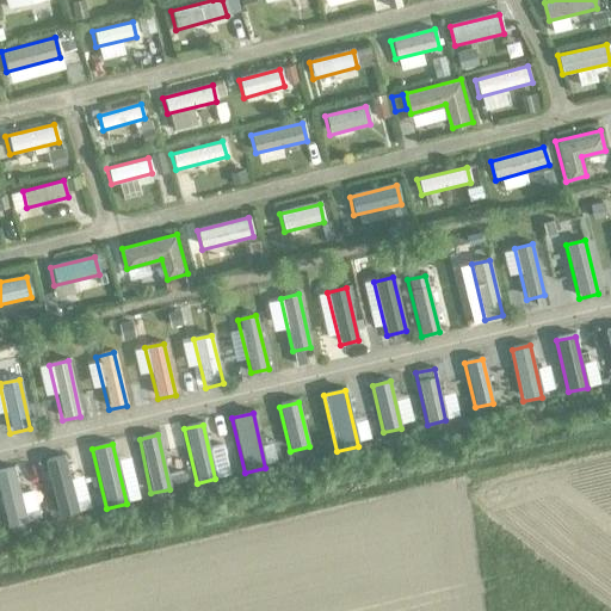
[(76,513),(62,458),(44,463),(59,518),(76,513)]
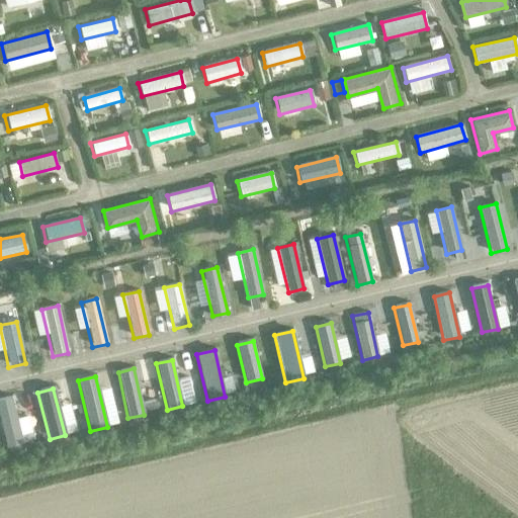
[(22,445),(11,398),(0,400),(0,428),(5,449),(22,445)]
